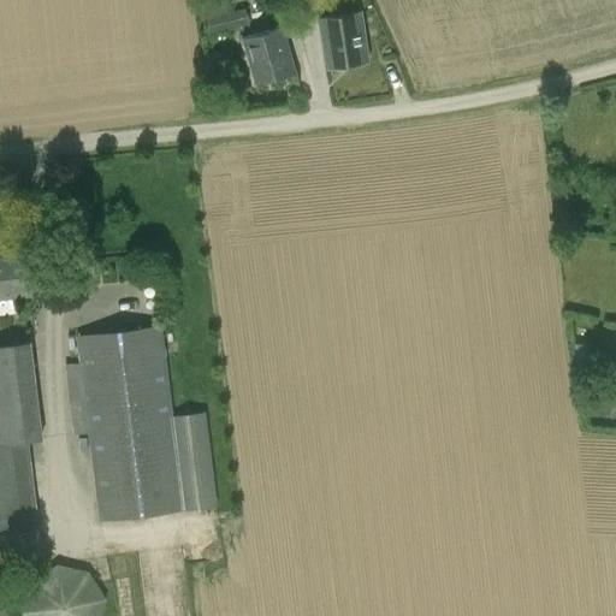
[(224,0),(219,0),(203,4),(211,35),(249,25),(244,5),(227,10),(224,0)]
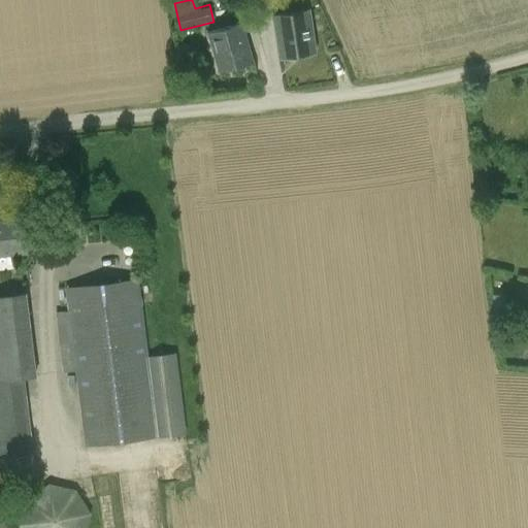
[(234,0),(237,9),(251,5),(249,0),(234,0)]
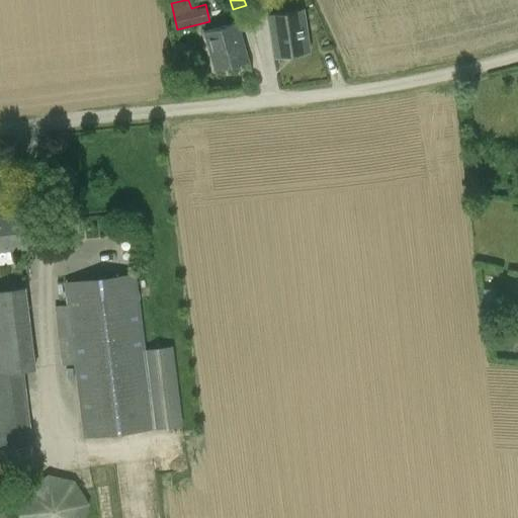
[(275,56),(310,51),(304,10),(269,15),(275,56)]
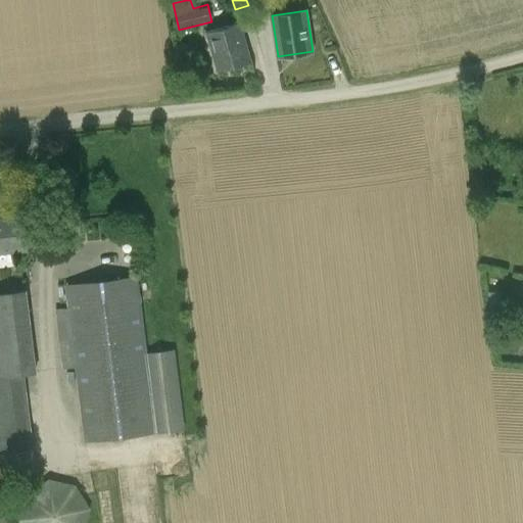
[(218,70),(250,61),(240,24),(206,33),(218,70)]
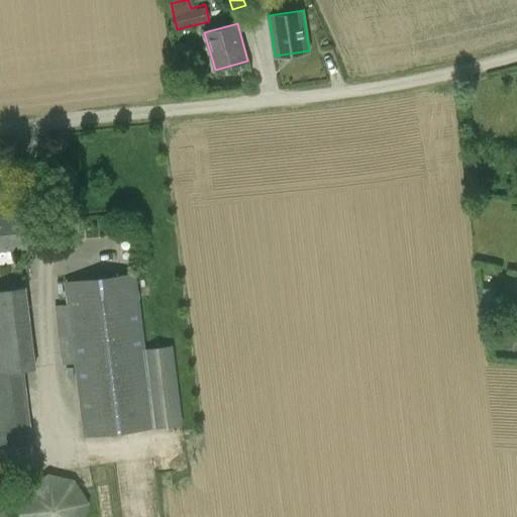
[(0,445),(33,442),(23,370),(35,369),(26,286),(0,288),(0,250),(25,248),(21,212),(0,214),(0,445)]
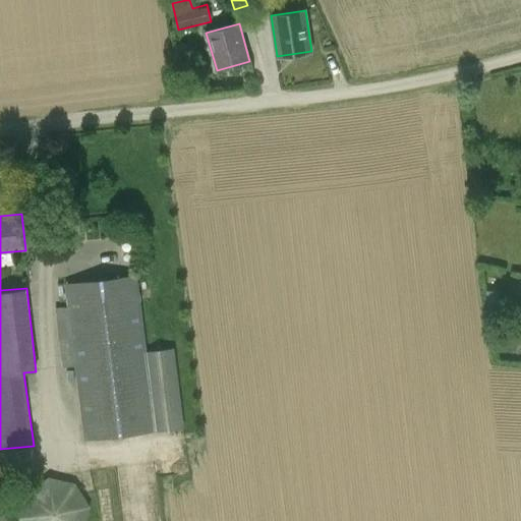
[(148,351),(138,280),(137,275),(57,284),(59,298),(65,299),(67,306),(55,307),(62,367),(73,365),(84,440),(184,427),(174,348),(148,351)]
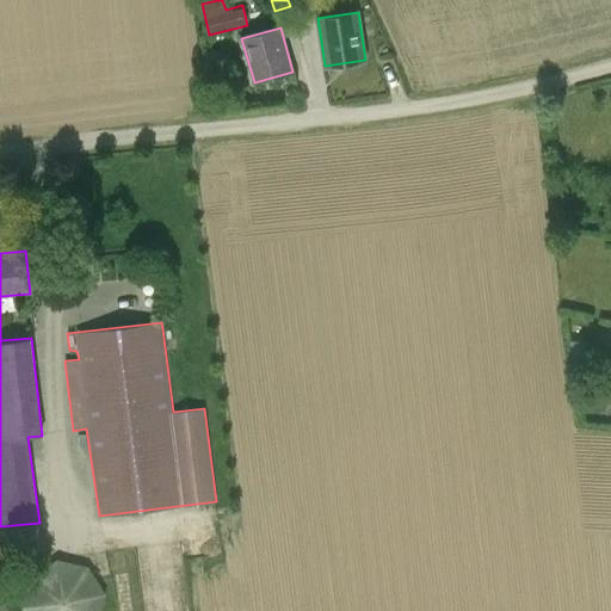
[(584,355),(582,341),(571,341),(571,356),(584,355)]
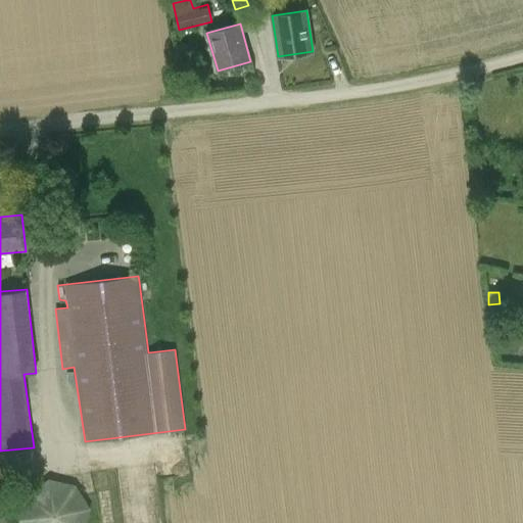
[(76,481),(49,475),(27,489),(18,517),(21,522),(86,522),(91,506),(76,481)]
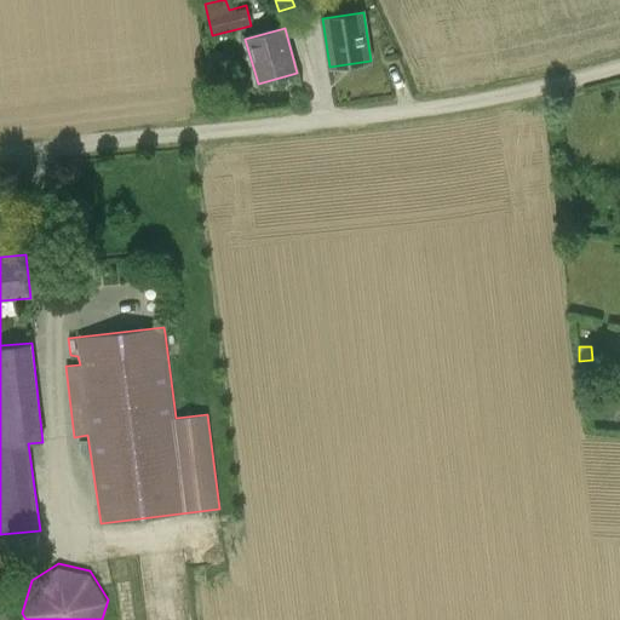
All buildings are outlined.
